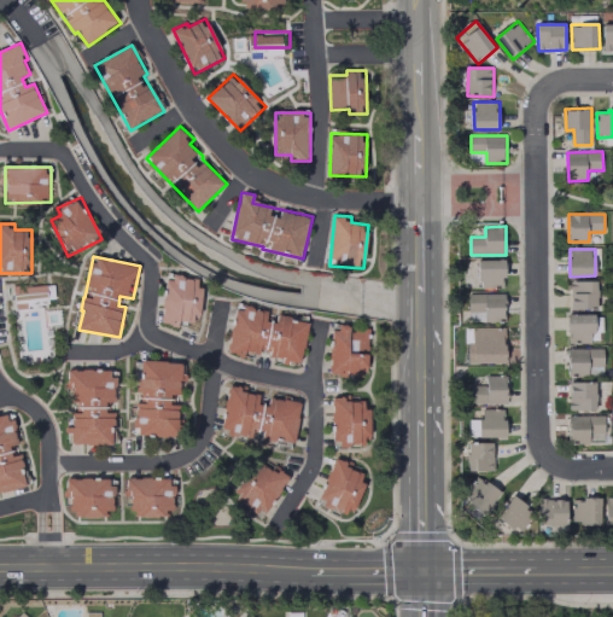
[(480,261),(482,289),(507,287),(506,260),(480,261)]
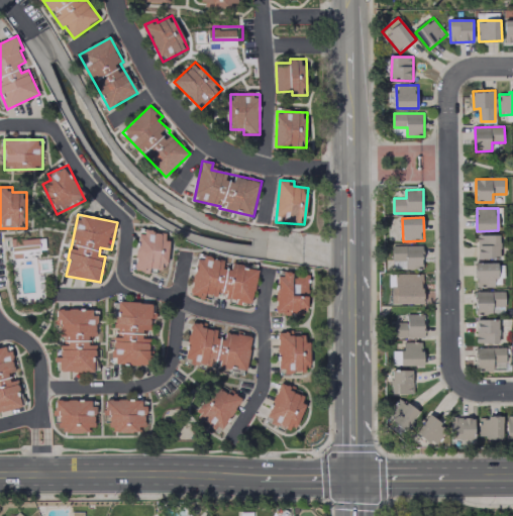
[(170,232),(146,231),(145,234),(139,234),(136,272),(150,273),(151,268),(168,269),(170,232)]
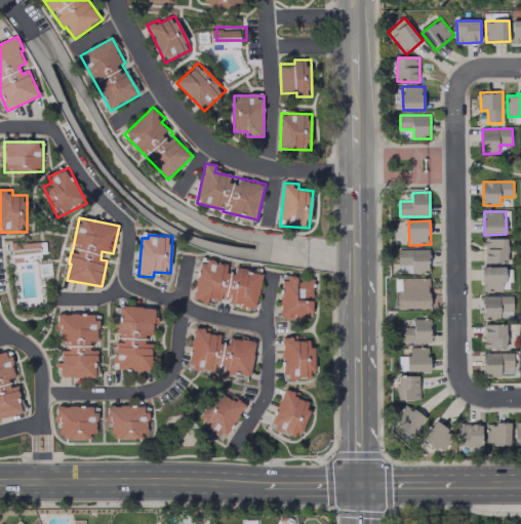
[(509,239),(486,239),(486,264),(510,263),(509,239)]
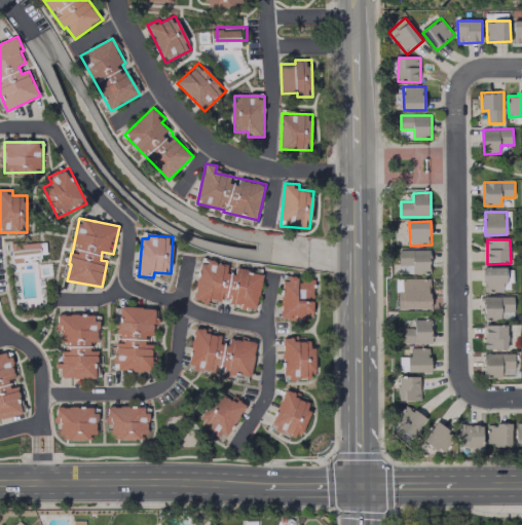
[(17,241),(17,252),(46,253),(46,242),(17,241)]
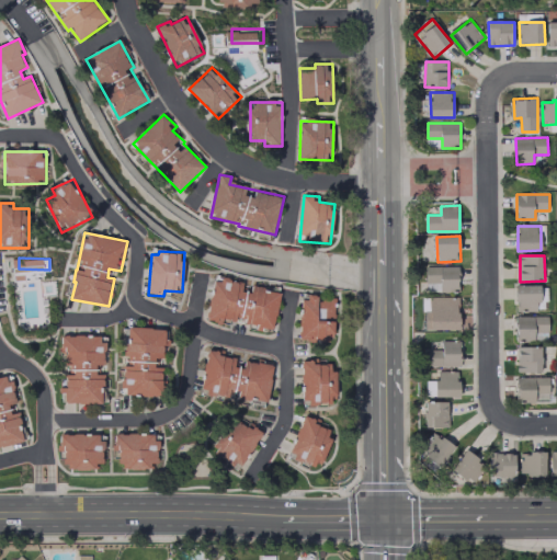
[(459,266),(427,267),(428,283),(441,283),(442,292),(461,292),(459,266)]
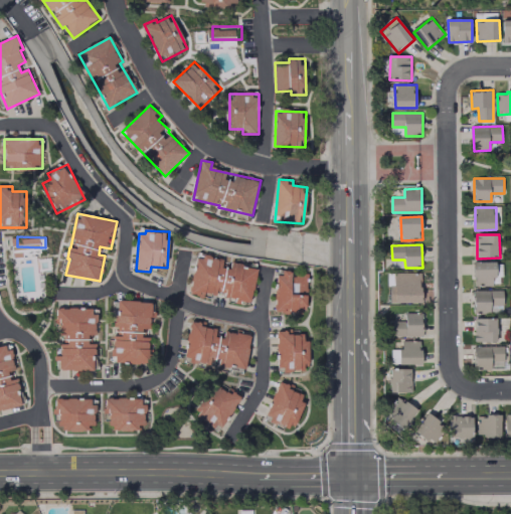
[(258,269),(225,263),(225,259),(197,254),(192,292),(225,298),(225,297),(237,299),(236,302),(252,304),(258,269)]
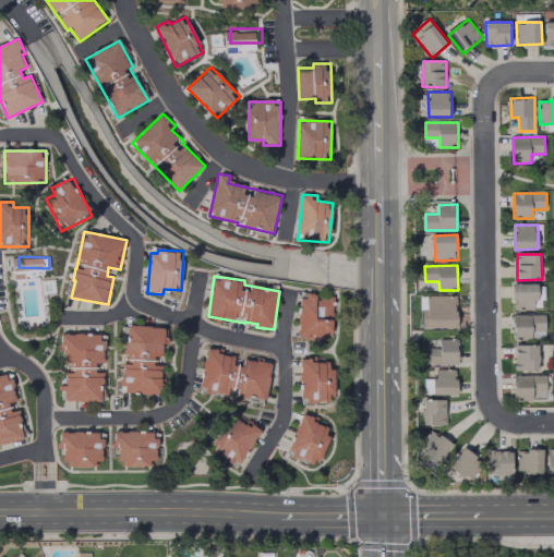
[(538,283),(515,285),(515,310),(538,310),(538,283)]
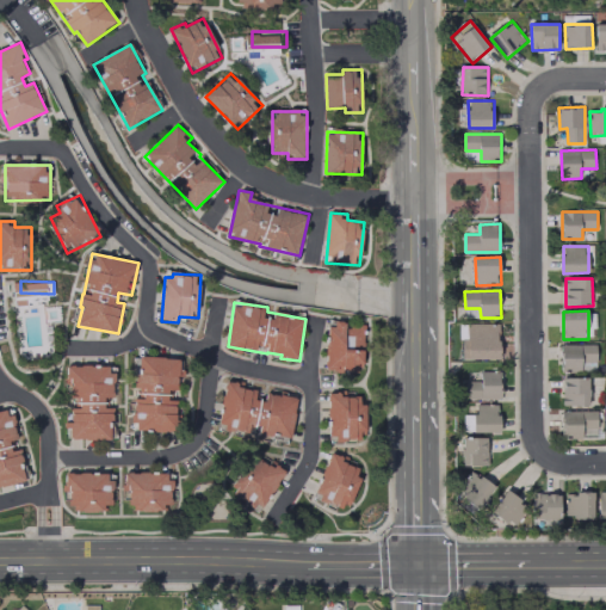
[(365,327),(346,326),(347,325),(329,324),(327,370),(364,373),(365,327)]
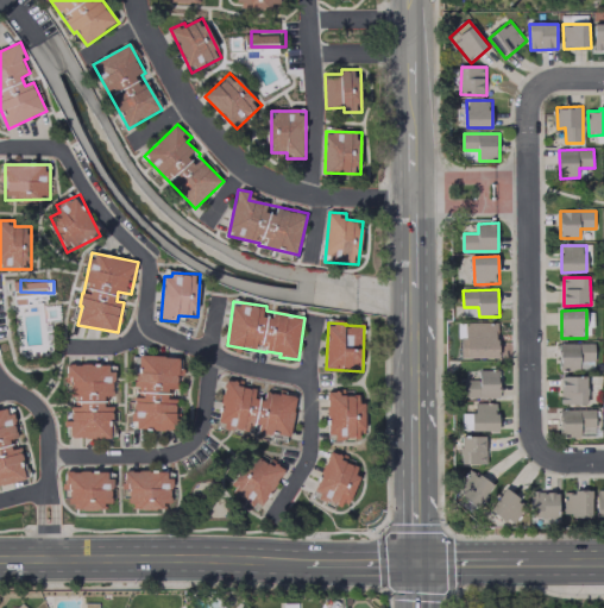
[(499,324),(467,323),(467,339),(463,339),(463,358),(499,358),(499,324)]
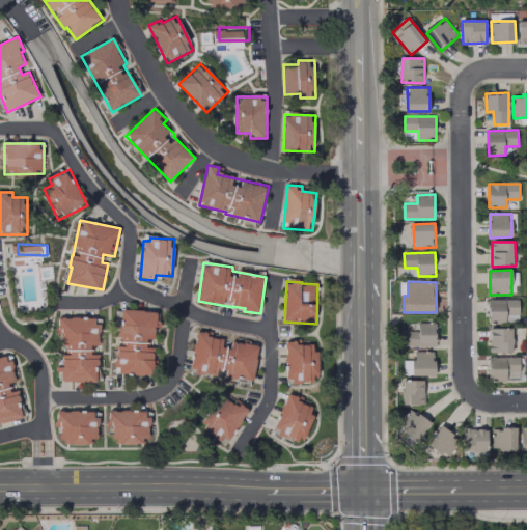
[(521,300),(490,299),(490,323),(520,323),(521,300)]
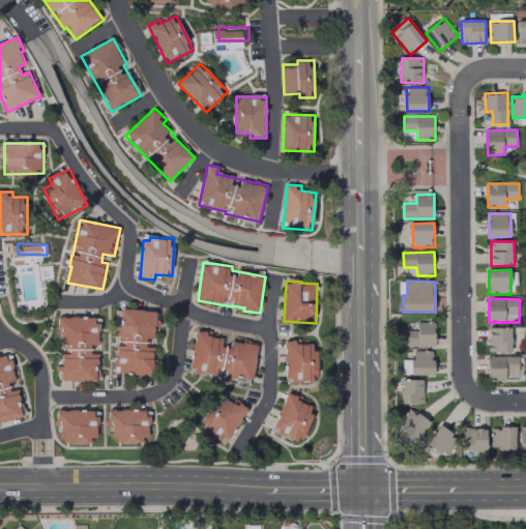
[(154,375),(155,347),(147,347),(148,339),(155,339),(156,324),(157,324),(157,312),(123,310),(123,326),(119,325),(117,373),(154,375)]
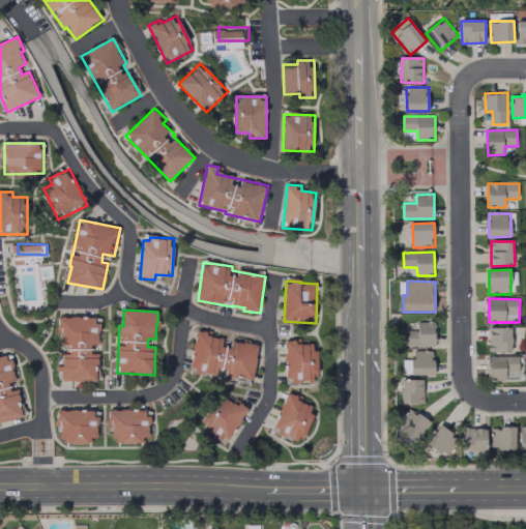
[(62,380),(99,382),(100,354),(92,354),(92,345),(99,345),(100,318),(60,317),(59,332),(64,333),(63,370),(62,380)]
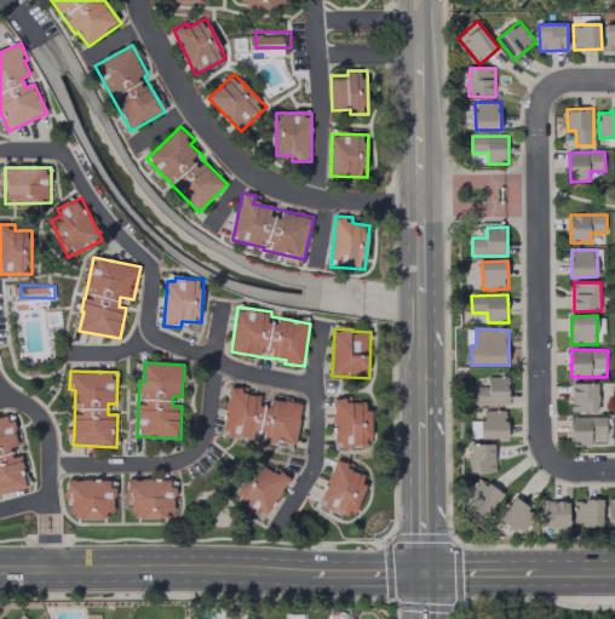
[(511,405),(510,378),(490,378),(490,387),(472,387),(473,406),(511,405)]
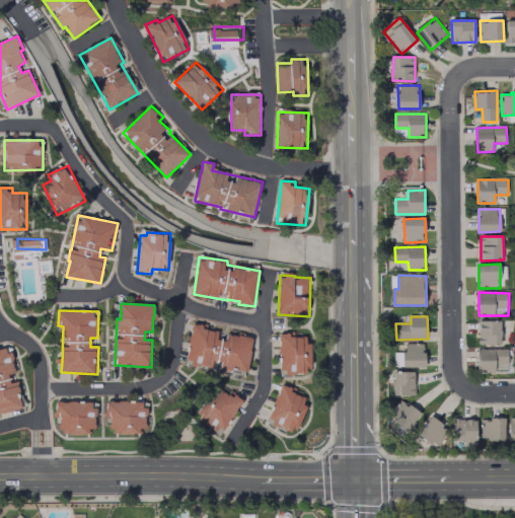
[(502,345),(502,321),(481,321),(480,344),(502,345)]
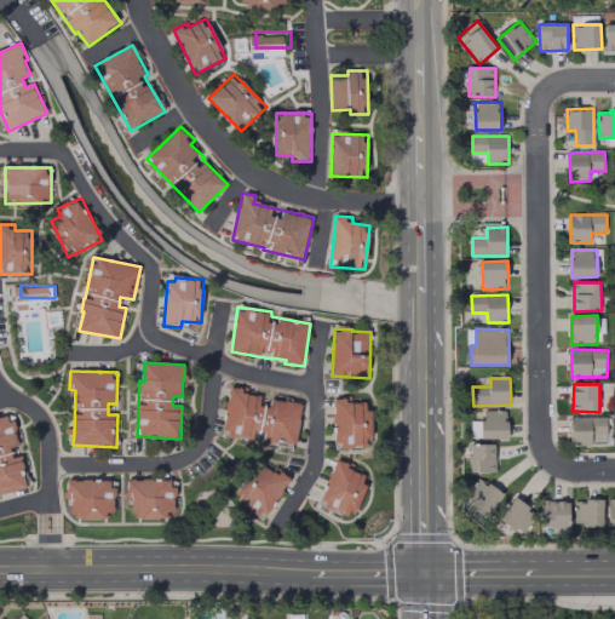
[(298,445),(303,405),(262,400),(263,396),(248,395),(249,390),(230,388),(224,436),(257,440),(298,445)]
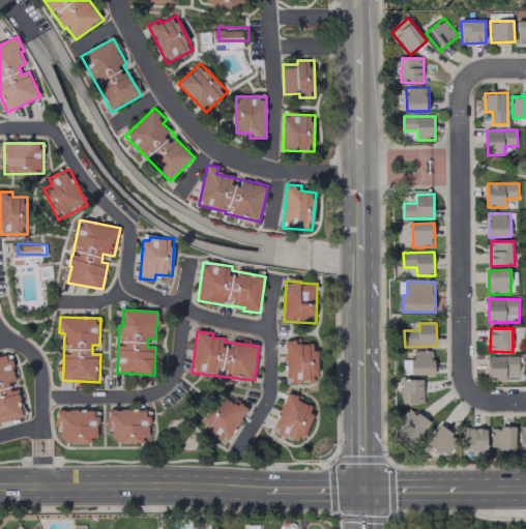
[(288,383),(317,382),(317,341),(287,341),(288,383)]
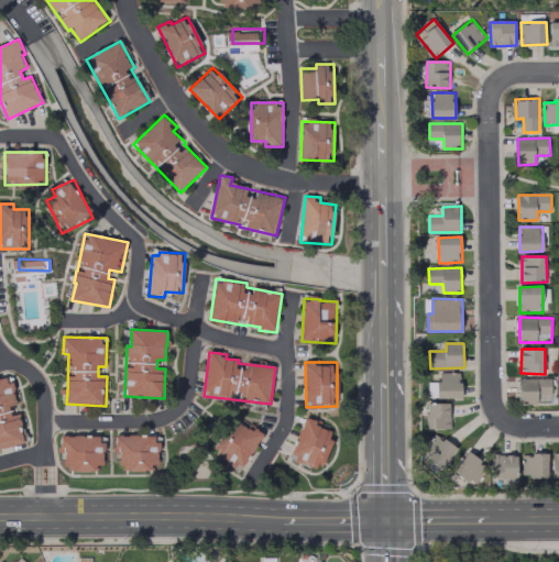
[(462,373),(441,374),(441,383),(429,383),(429,399),(462,398),(462,373)]
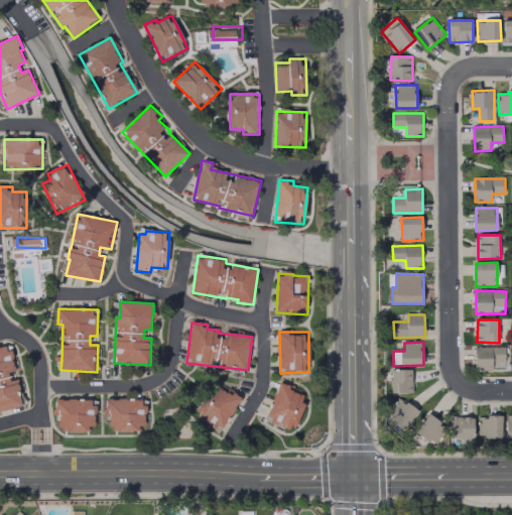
[(0,410),(23,407),(19,379),(11,381),(10,373),(16,372),(12,347),(0,348),(0,410)]
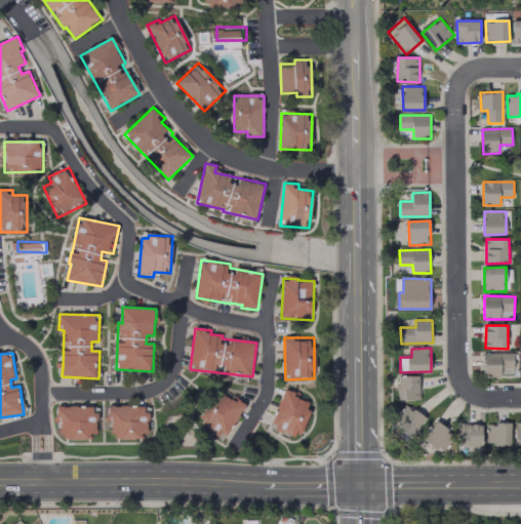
[(515,353),(484,354),(485,376),(503,376),(503,369),(515,369),(515,353)]
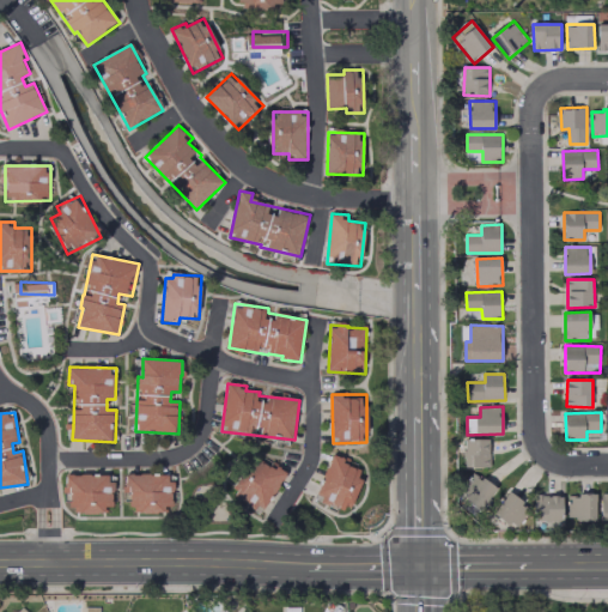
[(491,440),(464,440),(466,468),(492,467),(491,440)]
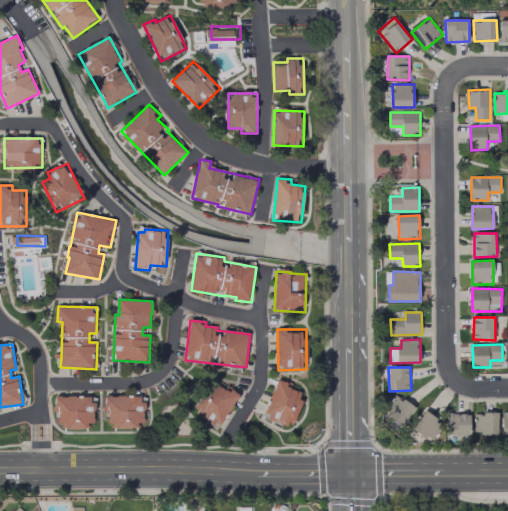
[(305,392),(278,381),(265,417),(292,427),(305,392)]
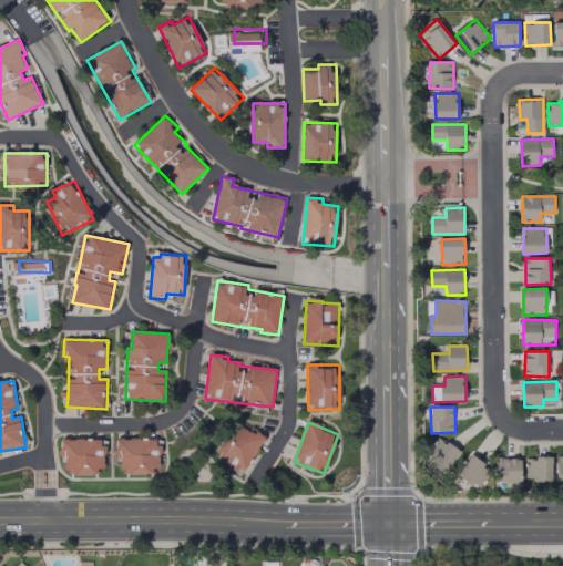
[(242,474),(268,439),(254,429),(252,433),(237,423),(215,454),(242,474)]
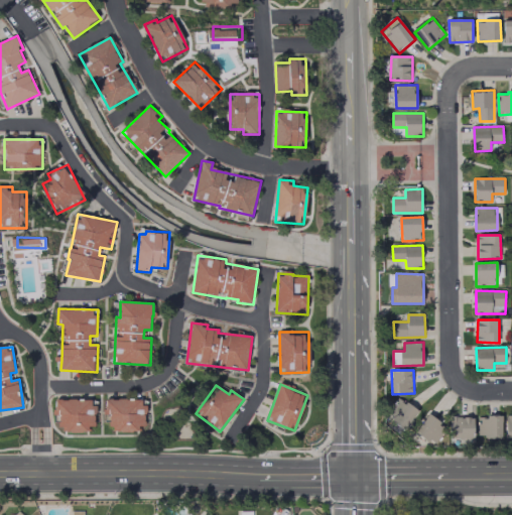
[(406,430),(418,409),(399,397),(386,418),(406,430)]
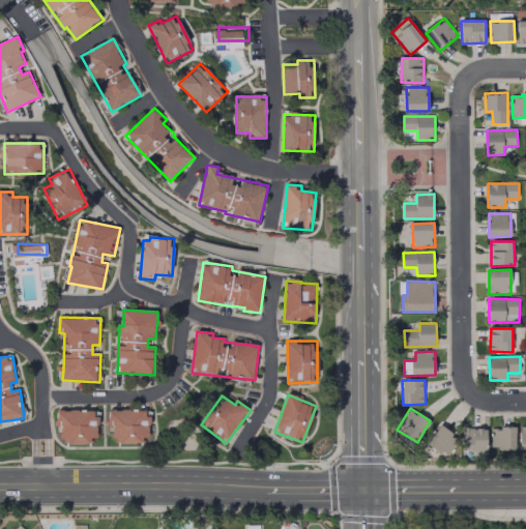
[(97,411),(58,410),(57,427),(61,427),(61,441),(97,442),(97,411)]
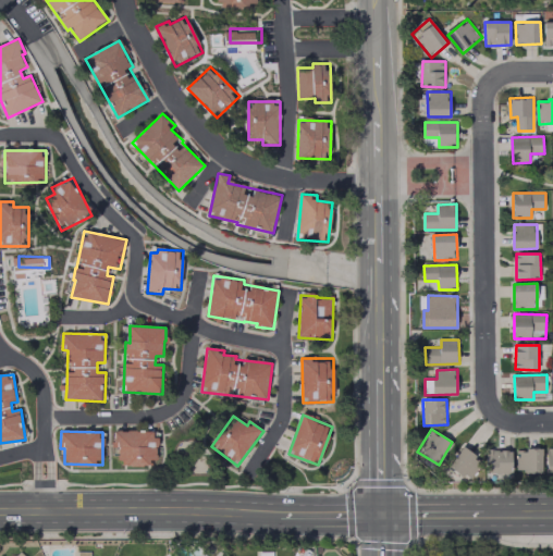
[(115,432),(117,449),(121,449),(121,466),(159,464),(157,431),(115,432)]
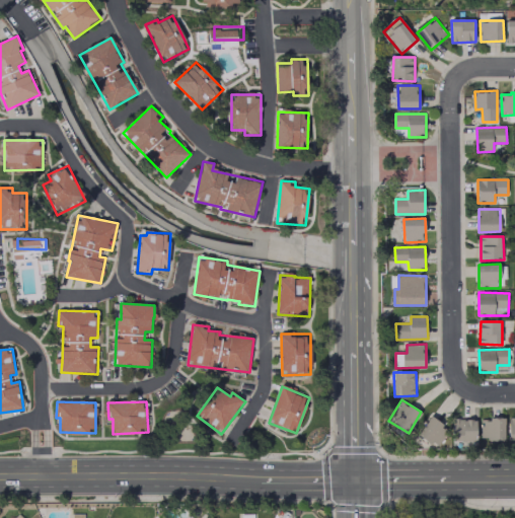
[(439,448),(451,430),(431,417),(419,435),(439,448)]
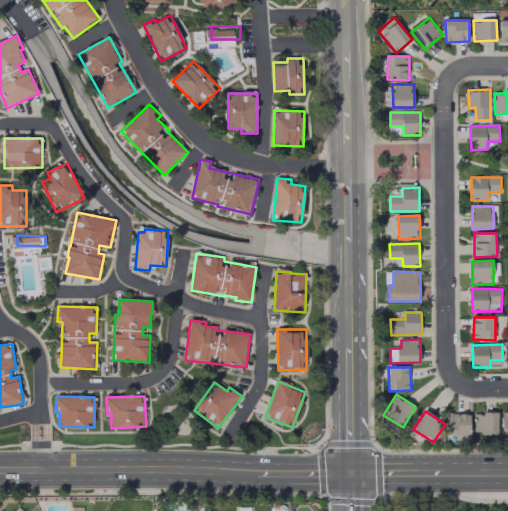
[(471,436),(471,414),(448,413),(448,435),(471,436)]
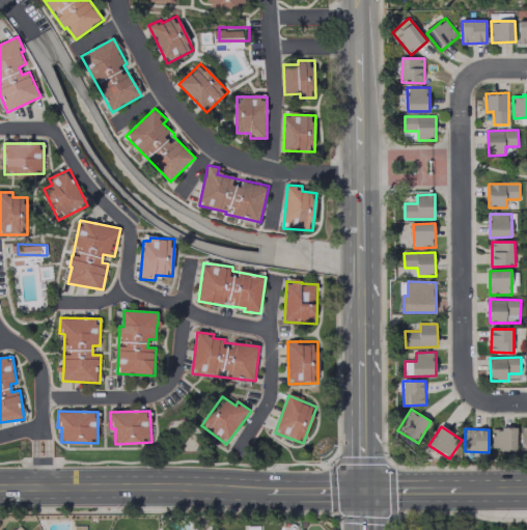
[(518,428),(494,428),(493,450),(518,451),(518,428)]
